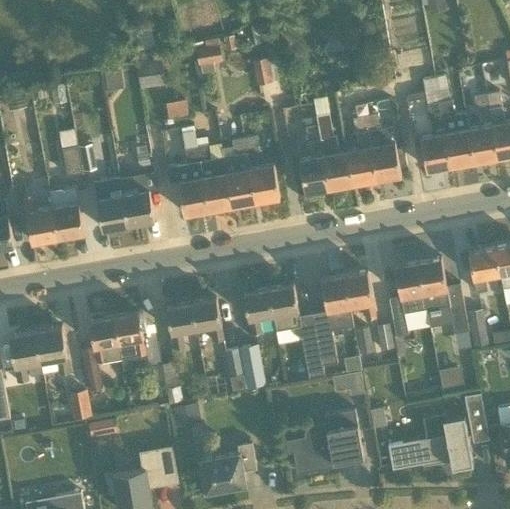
[(128,28),(131,50),(150,47),(147,25),(128,28)]
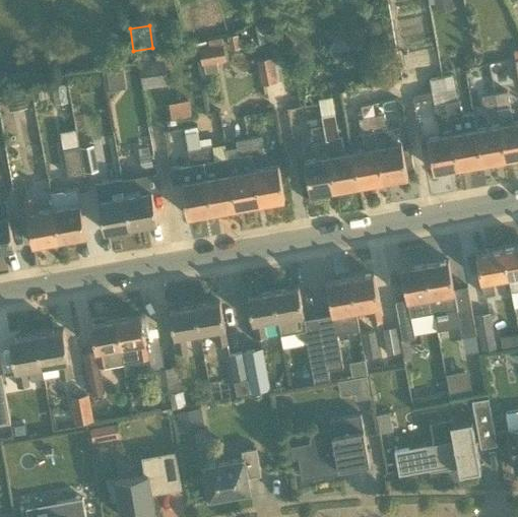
[(208,49),(197,51),(200,67),(203,66),(215,65),(224,63),(221,40),(207,42),(208,49)]
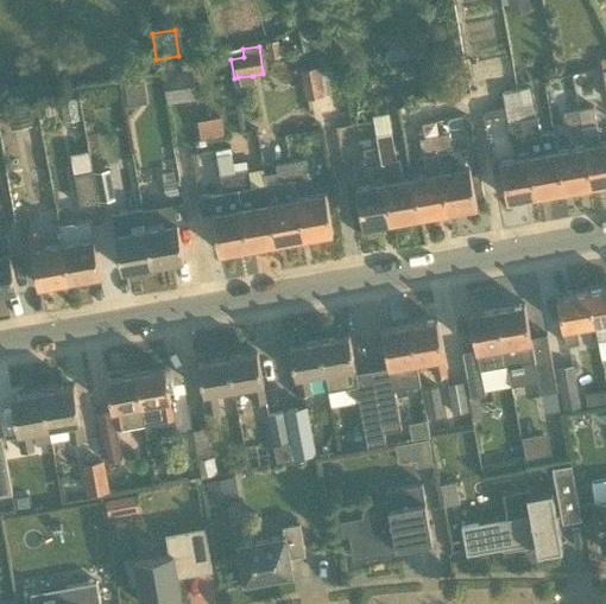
[(335,96),(330,69),(317,71),(322,99),(335,96)]
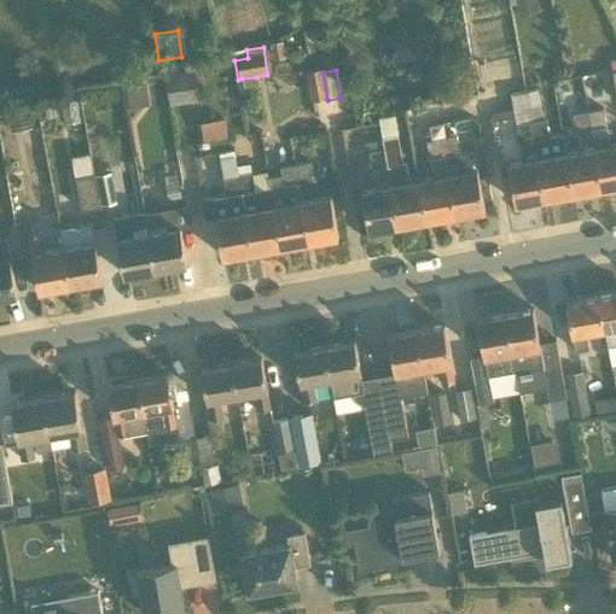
[(323,72),(323,71),(303,75),(308,103),(327,100),(323,72)]
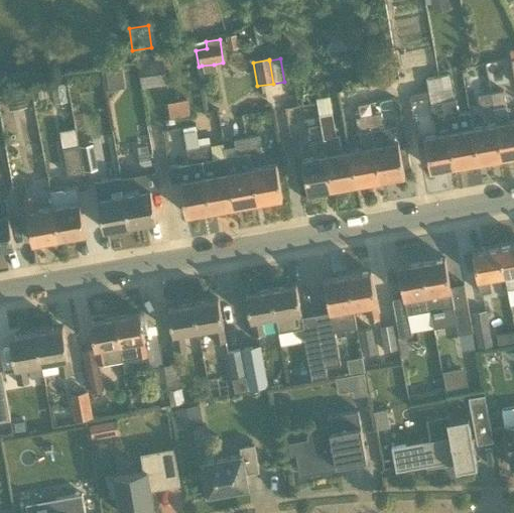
[(140,91),(165,87),(161,60),(136,65),(140,91)]
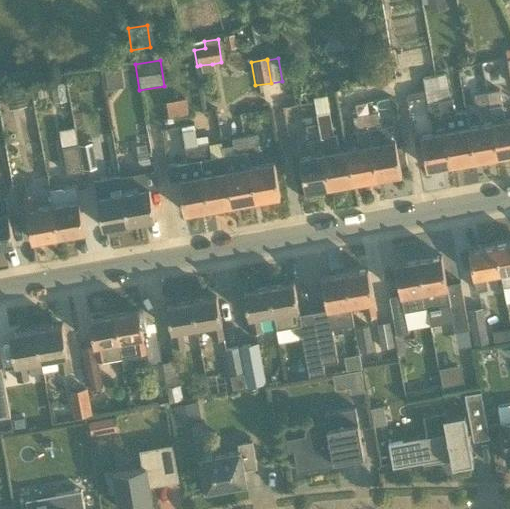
[(115,70),(101,71),(104,90),(118,88),(115,70)]
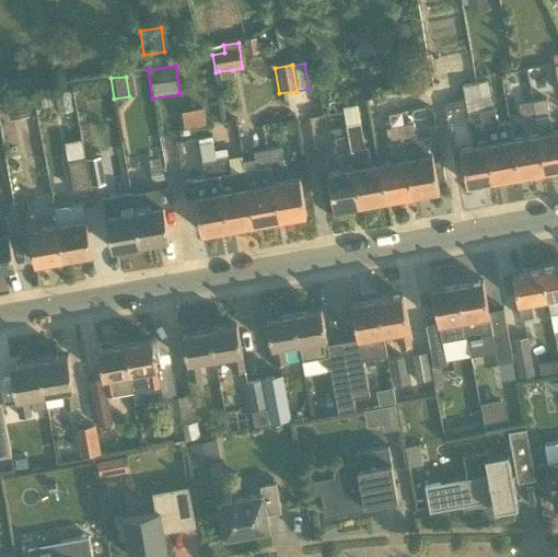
[(491,112),(486,84),(474,86),(479,114),(483,129),(486,146),(492,183),(518,178),(511,141),(509,125),(496,127),(493,111),(491,112)]
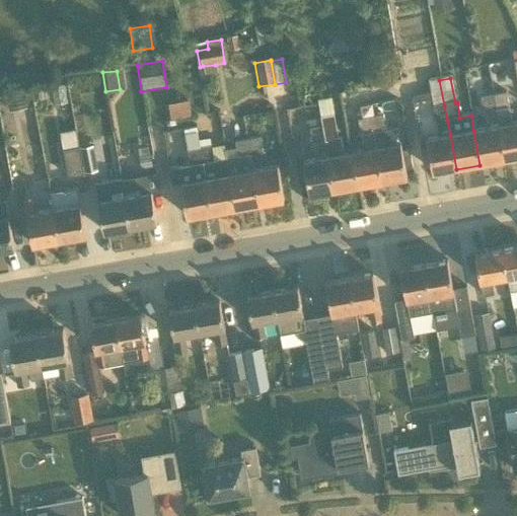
[(435,122),(447,120),(444,105),(439,80),(438,80),(427,82),(430,94),(413,98),(411,101),(411,103),(431,100),(435,122)]
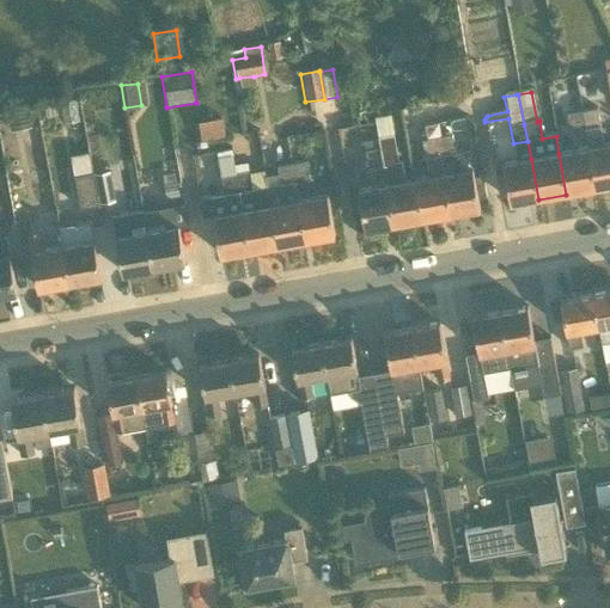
[(609,145),(602,147),(596,111),(580,114),(584,131),(587,149),(595,189),(609,186),(609,145)]
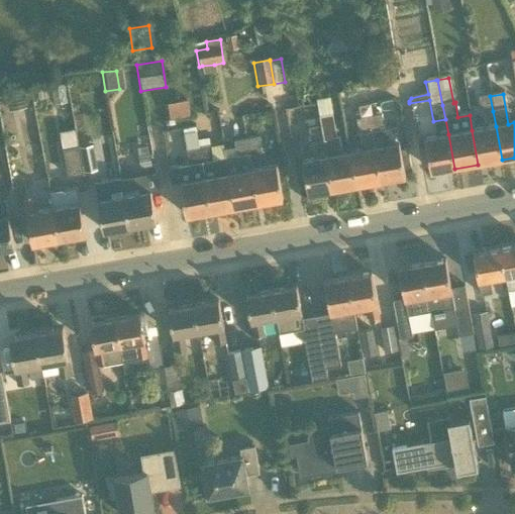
[(481,113),(493,111),(490,96),(478,98),(481,113)]
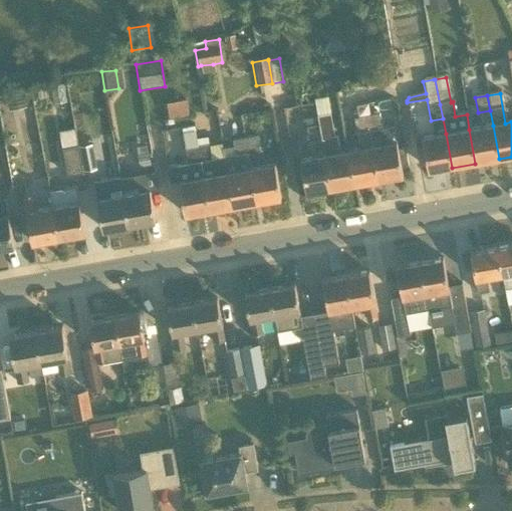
[(182,99),(161,102),(163,118),(184,115),(182,99)]
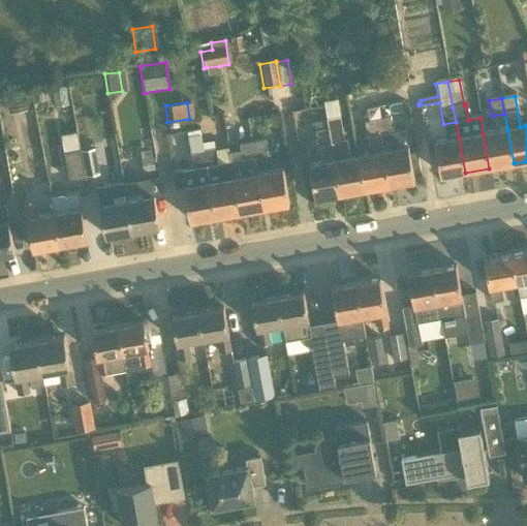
[(363,110),(366,123),(376,121),(379,136),(392,134),(391,124),(390,119),(391,119),(389,105),(386,105),(363,110)]
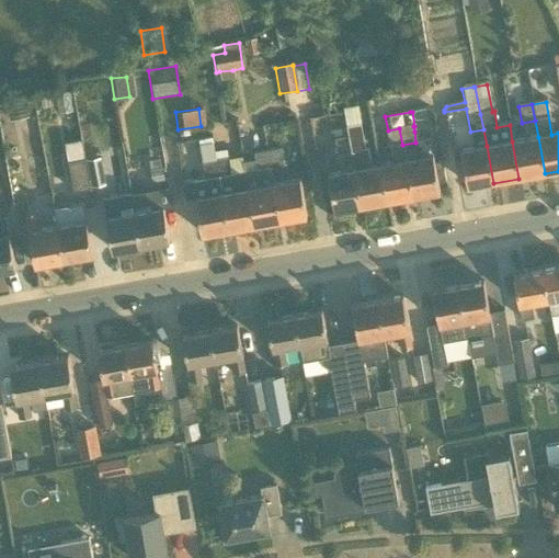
[(360,207),(348,138),(345,127),(344,125),(327,128),(329,141),(333,140),(340,173),(327,175),(333,213),(360,207)]
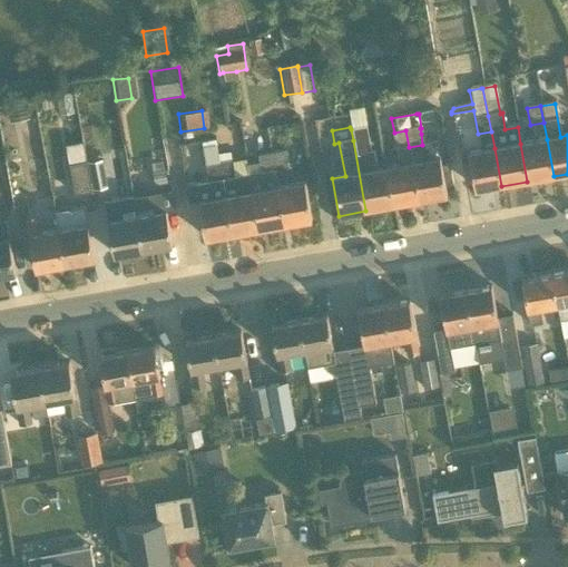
[(370,153),(365,127),(351,129),(353,140),(365,211),(392,206),(385,168),(373,170),(372,165),(374,165),(372,152),(370,153)]
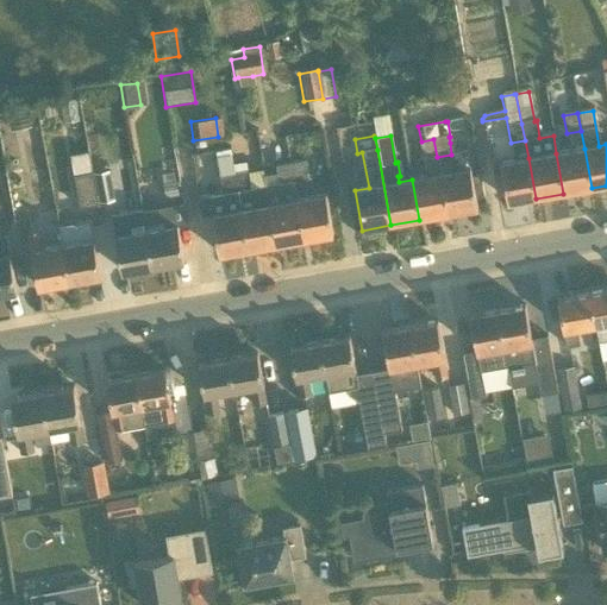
[(419,220),(448,215),(439,175),(440,175),(437,157),(433,139),(421,142),(419,142),(425,177),(412,180),(419,220)]
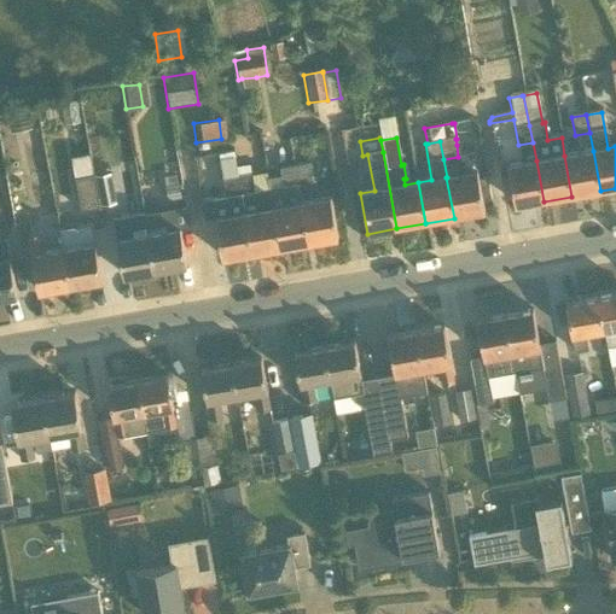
[(571,197),(600,191),(593,151),(564,156),(571,197)]
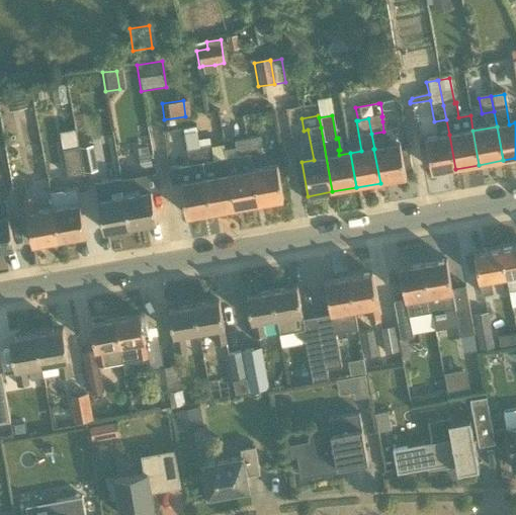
[(455,169),(449,135),(436,138),(417,141),(419,151),(426,150),(430,174),(455,169)]
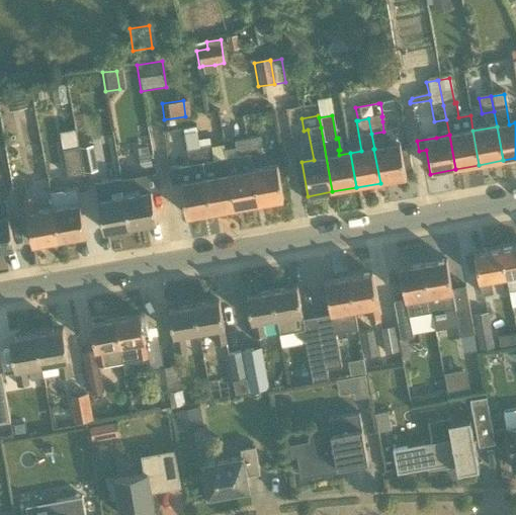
[(249,156),(261,154),(259,139),(245,141),(249,156)]
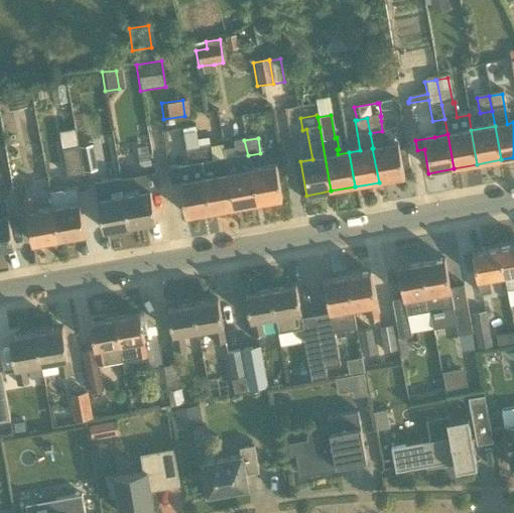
[(256,205),(250,170),(248,155),(244,140),(232,142),(233,148),(235,157),(224,159),(233,209),(256,205)]
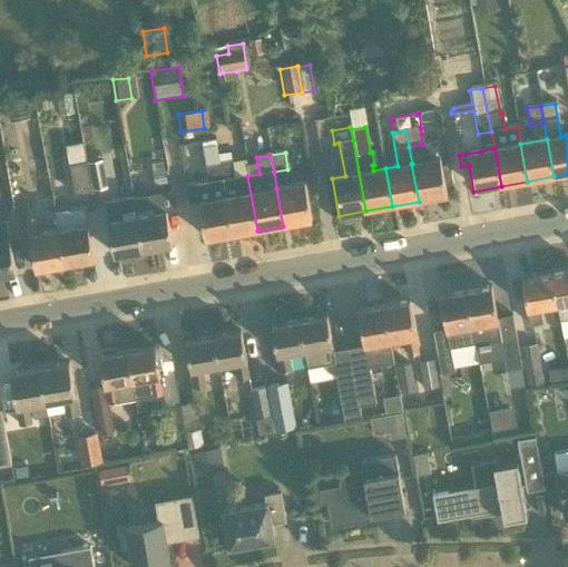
[(439,158),(426,162),(412,164),(411,164),(419,202),(446,196),(439,158)]
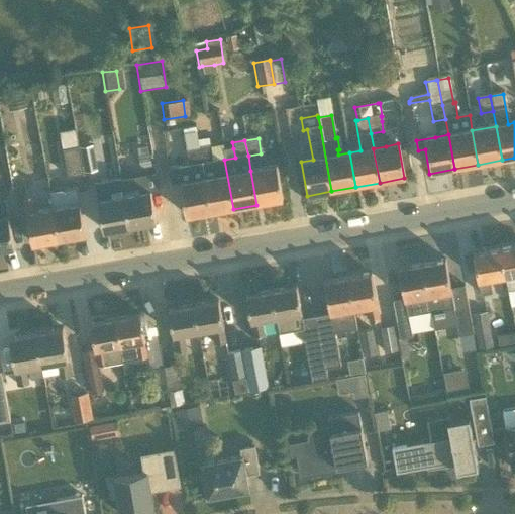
[(198,149),(209,213),(233,209),(224,160),(212,162),(209,147),(198,149)]
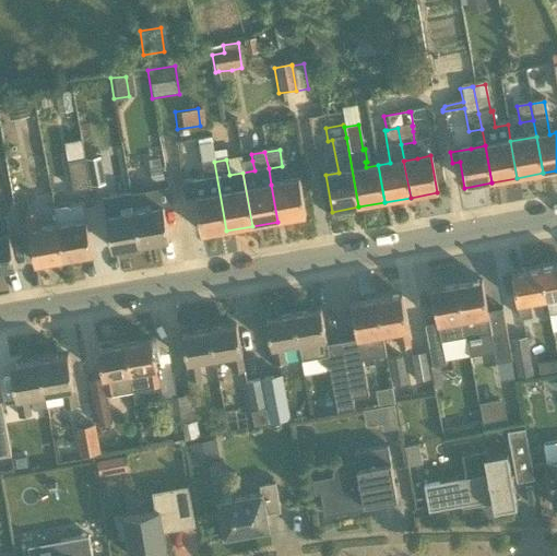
[(72,193),(89,190),(83,161),(67,164),(72,193)]
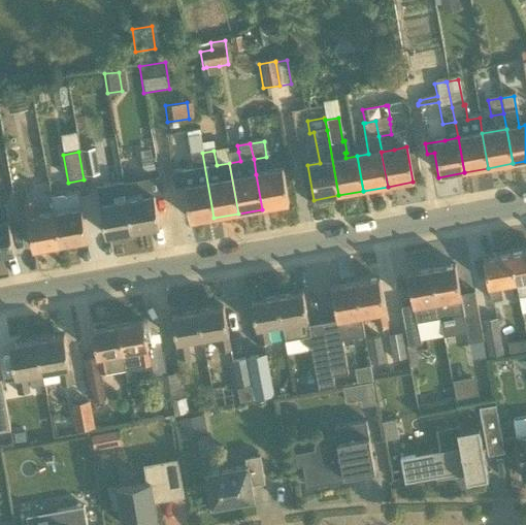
[(84,171),(97,169),(94,153),(80,155),(84,171)]
